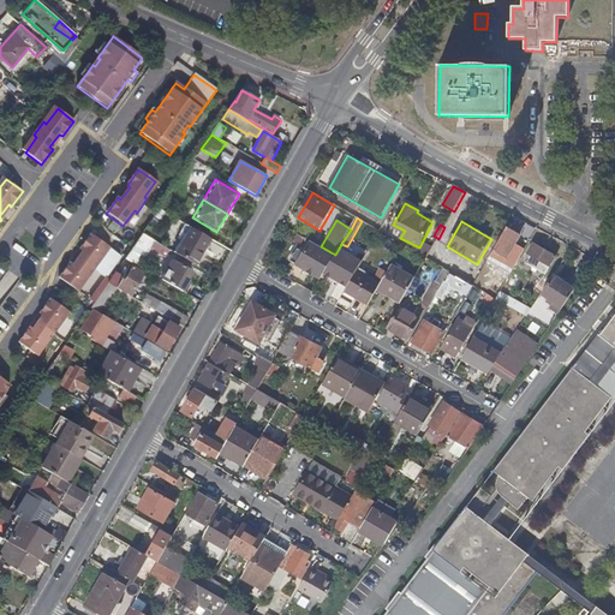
[(210,239),(191,227),(175,254),(196,266),(210,239)]
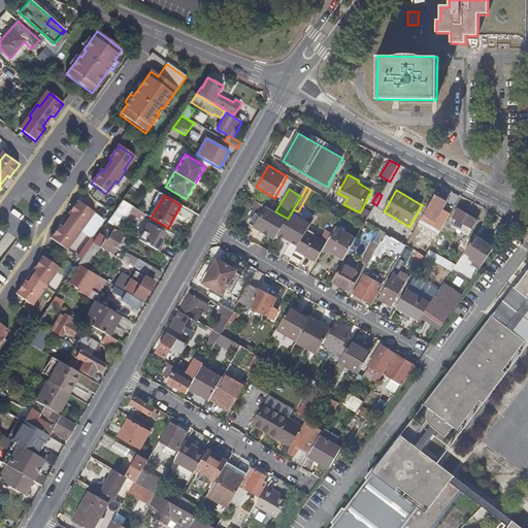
[(448,202),(435,195),(424,216),(420,222),(440,234),(451,216),(442,211),(448,202)]
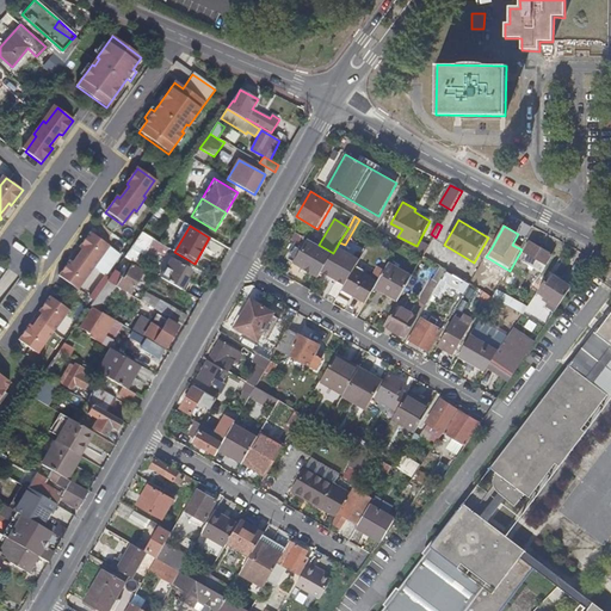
[(79,248),(81,251),(72,263),(69,261),(57,276),(74,289),(85,273),(87,276),(98,261),(94,260),(105,246),(90,233),(79,248)]
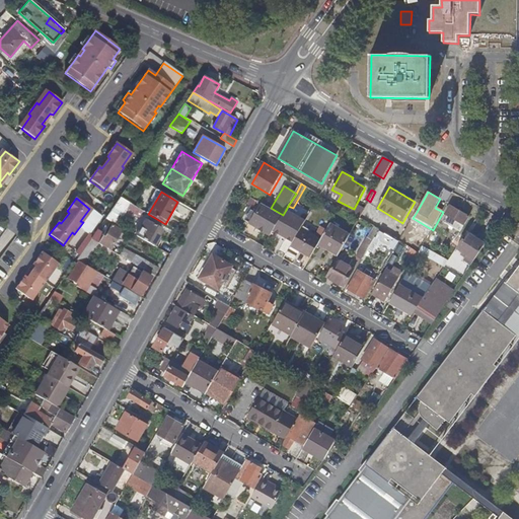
[(131,204),(121,198),(105,219),(118,226),(131,204)]
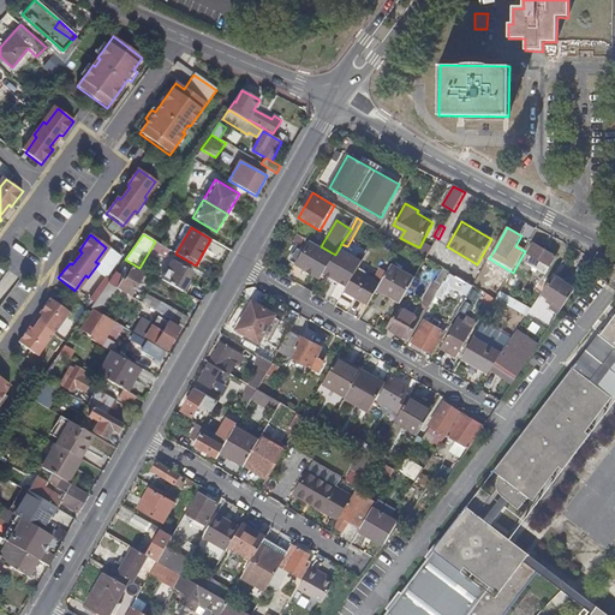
[(321,246),(311,242),(298,264),(308,270),(310,267),(324,274),(324,273),(335,255),(321,246)]
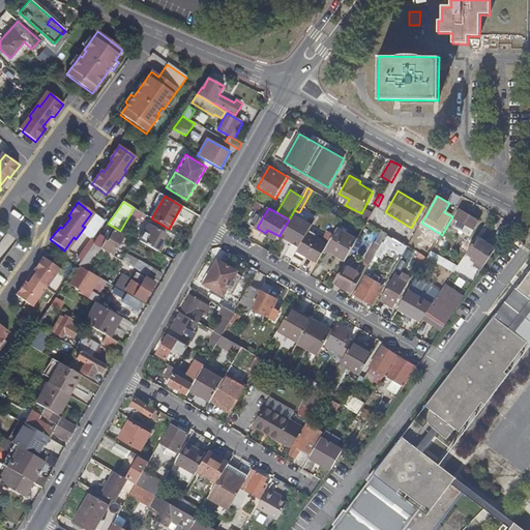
[(454,218),(457,221),(453,227),(470,236),(479,222),(473,217),(466,214),(460,210),(454,218)]
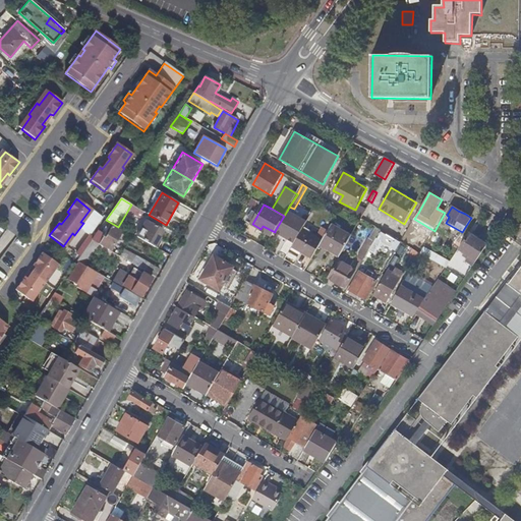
[(287,211),(284,216),(275,231),(283,236),(286,232),(297,239),(303,229),(307,222),(287,211)]
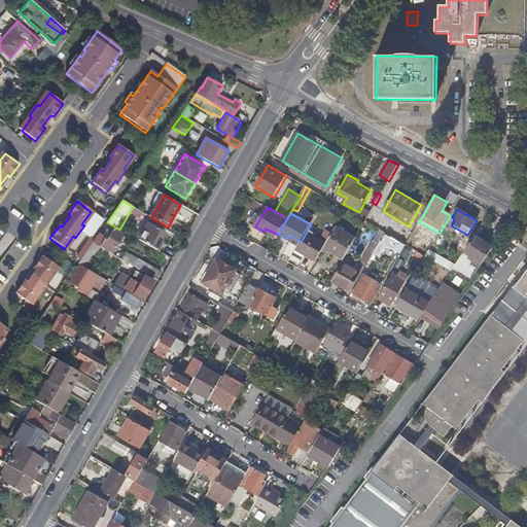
[(152,225),(148,223),(139,240),(155,249),(165,233),(159,230),(161,226),(154,222),(152,225)]
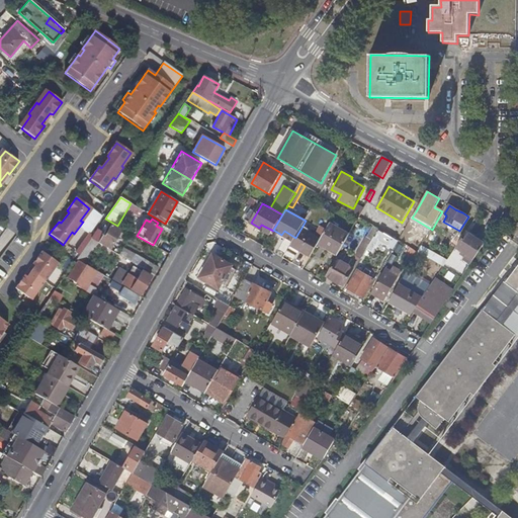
[(104,234),(97,230),(90,239),(98,244),(99,244),(99,243),(110,249),(121,230),(110,224),(104,234)]
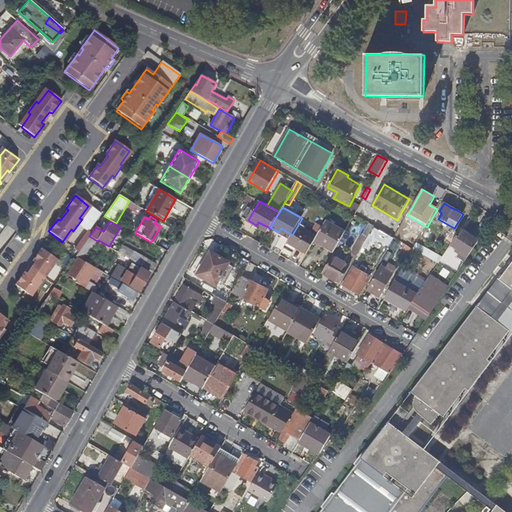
[(346,231),(327,221),(317,237),(315,241),(334,252),(346,231)]
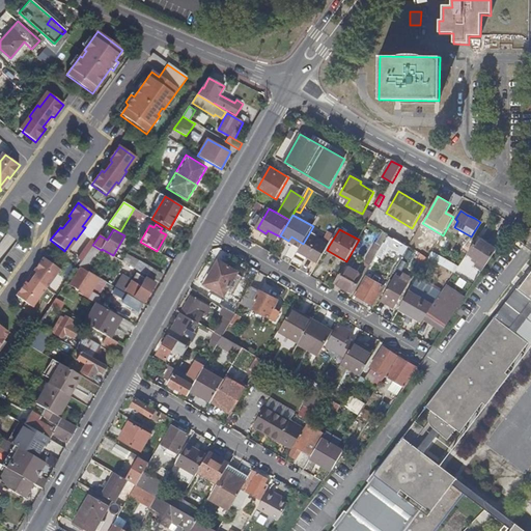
[(268,230),(266,233),(278,241),(280,236),(268,230)]
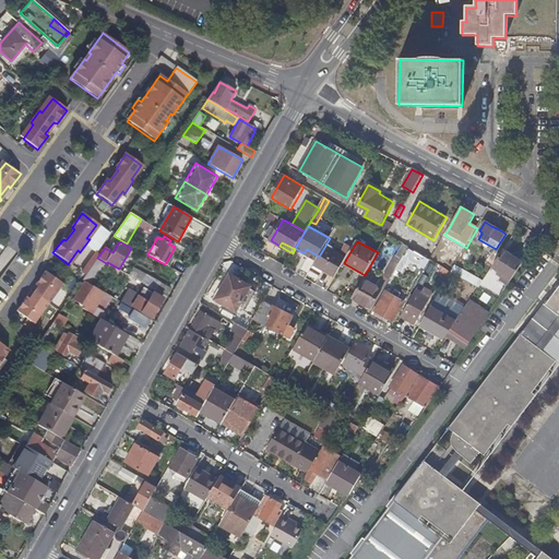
[(409,247),(404,245),(384,277),(390,281),(397,269),(408,249),(409,247)]
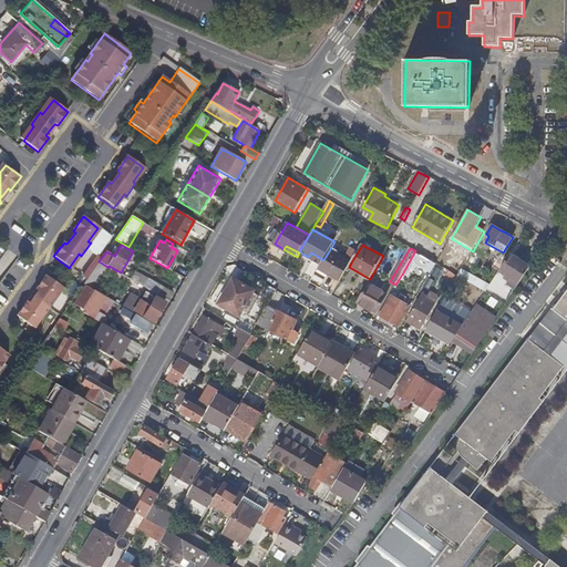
[(330,249),(323,260),(321,265),(319,268),(340,280),(349,267),(351,263),(330,249)]
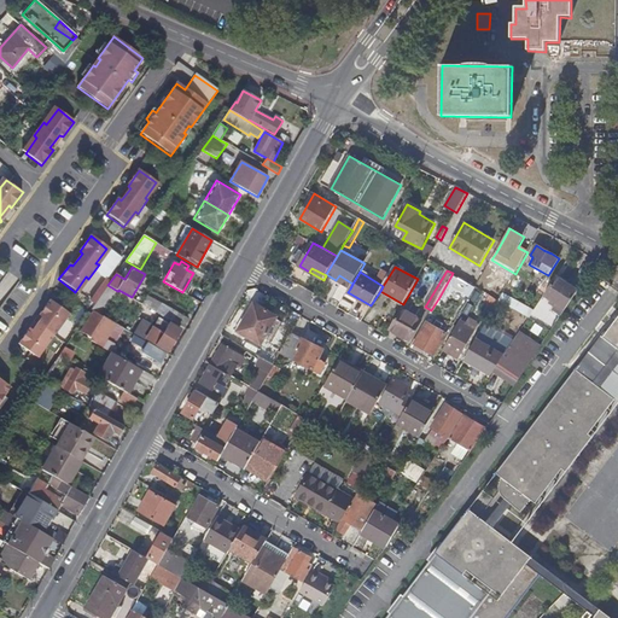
[(353,284),(339,275),(336,280),(350,289),(353,284)]
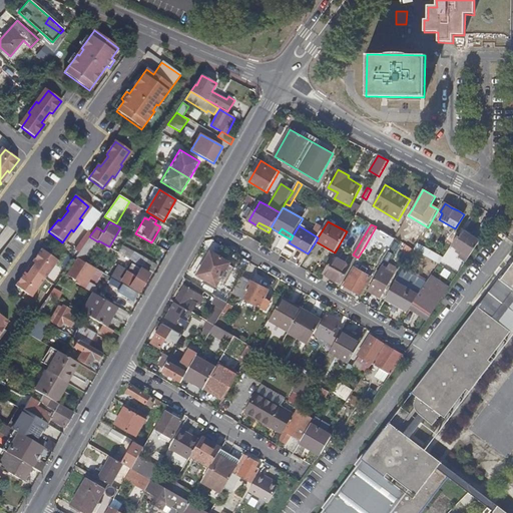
[(390,237),(375,228),(365,246),(370,250),(376,239),(385,244),(390,237)]
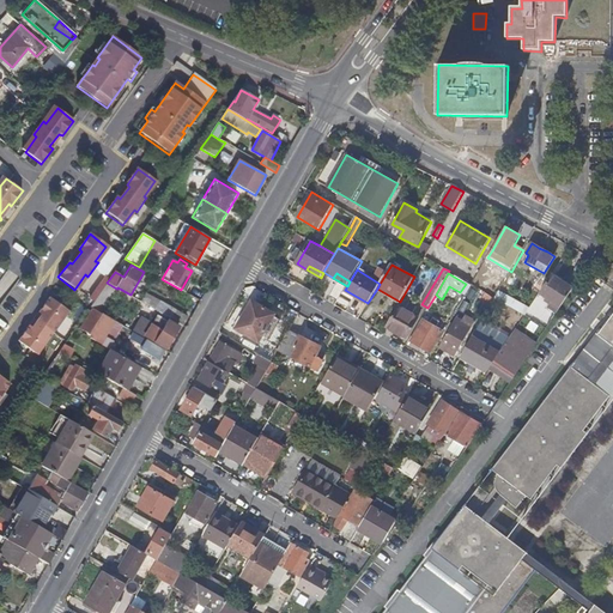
[(574,289),(553,274),(540,293),(547,298),(560,308),(574,289)]
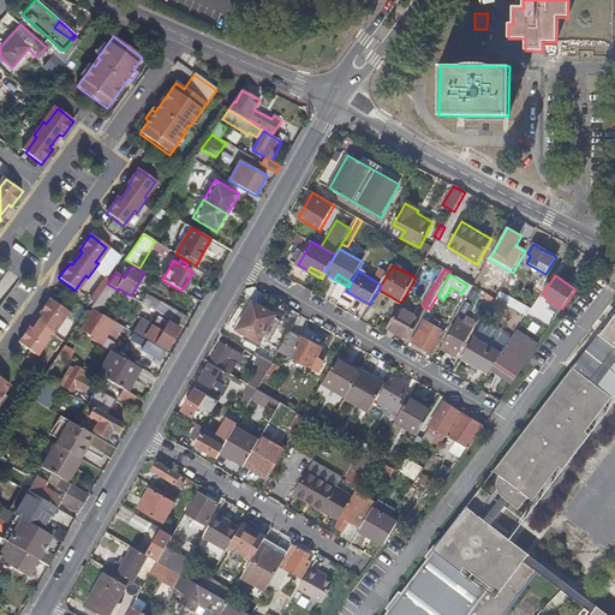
[(117,290),(107,284),(101,293),(111,299),(117,290)]
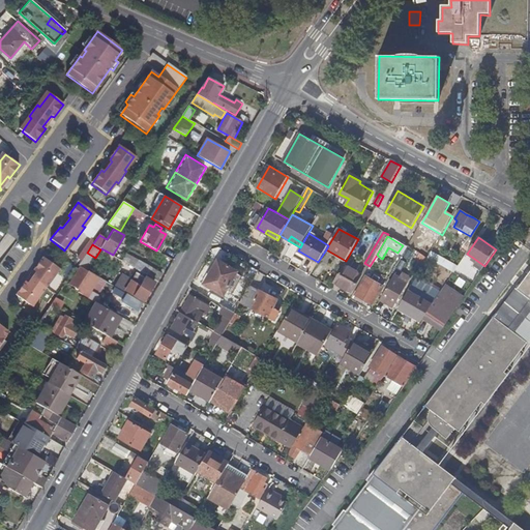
[(0,291),(19,257),(7,252),(0,265),(0,291)]
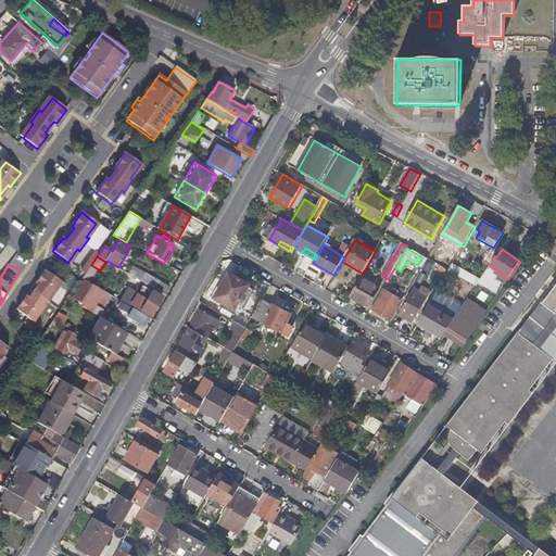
[(133,266),(128,275),(153,289),(159,280),(133,266)]
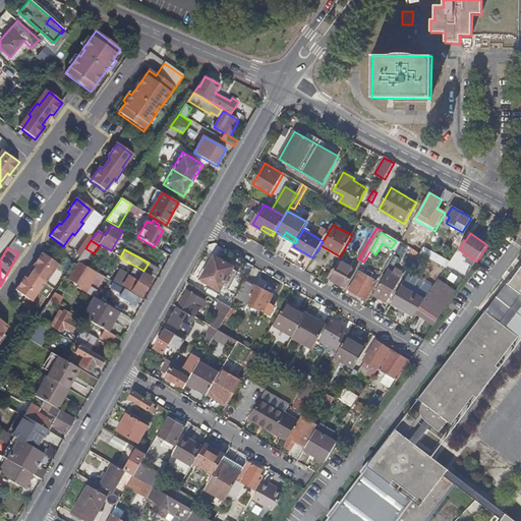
[(421,253),(414,249),(410,256),(412,257),(409,263),(414,267),(421,253)]
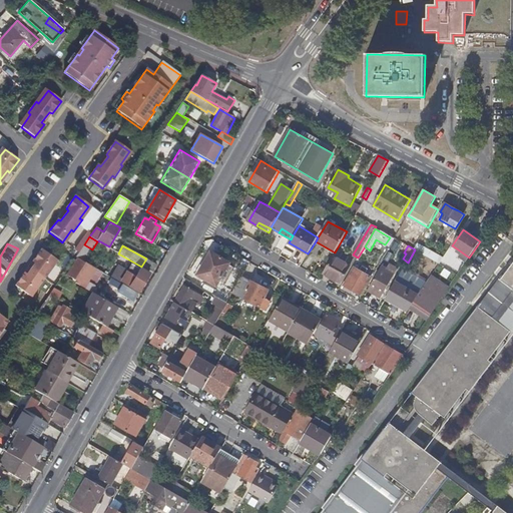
[(418,246),(416,249),(429,258),(432,253),(418,246)]
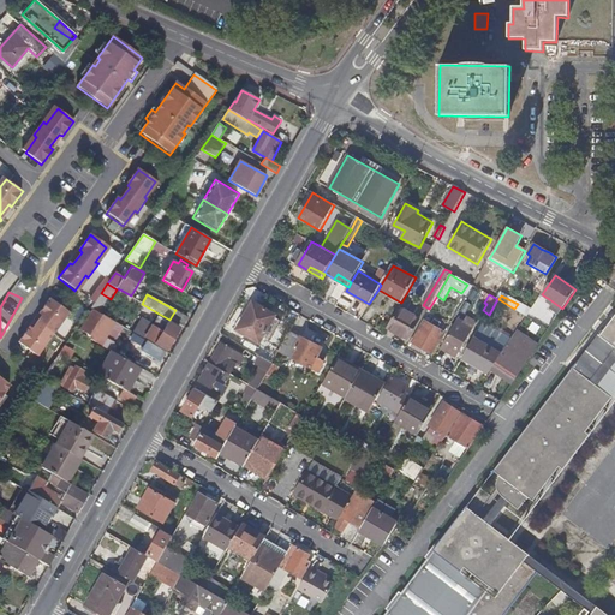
[(31,329),(28,327),(17,342),(34,356),(45,340),(47,342),(57,328),(54,326),(65,311),(49,299),(37,315),(40,316),(31,329)]
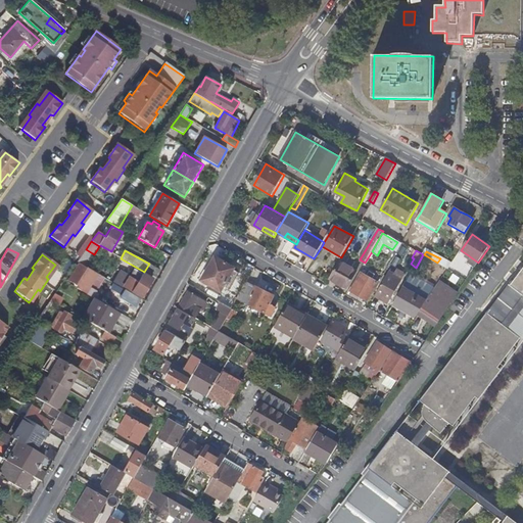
[(465,257),(469,259),(467,263),(475,268),(478,263),(467,254),(465,257)]
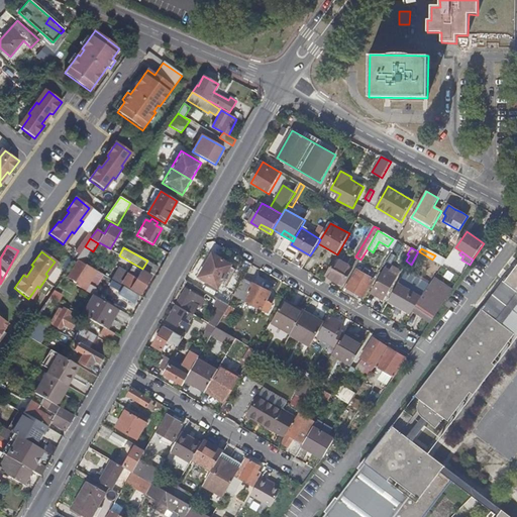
[(80,253),(76,260),(78,261),(86,265),(89,260),(80,253)]
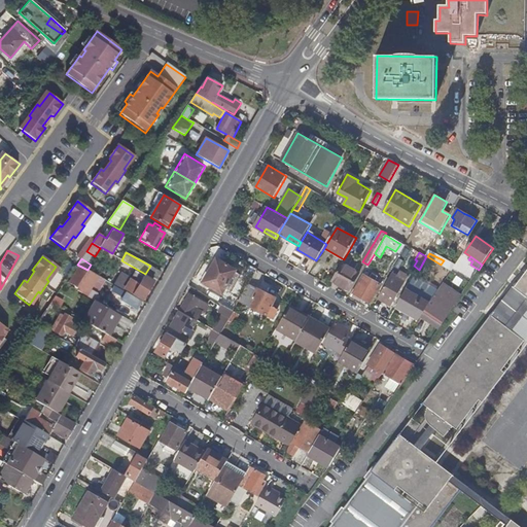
[(238,271),(217,259),(203,284),(223,295),(238,271)]
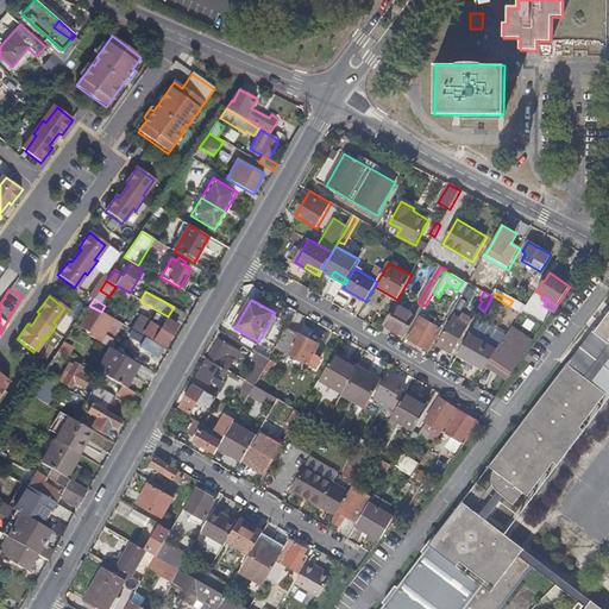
[(403,308),(396,305),(384,326),(405,337),(416,315),(410,312),(414,306),(408,301),(403,308)]
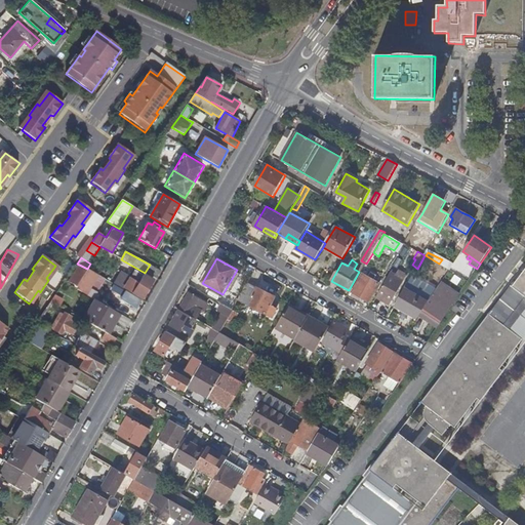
[(442,259),(439,264),(449,270),(452,266),(442,259)]
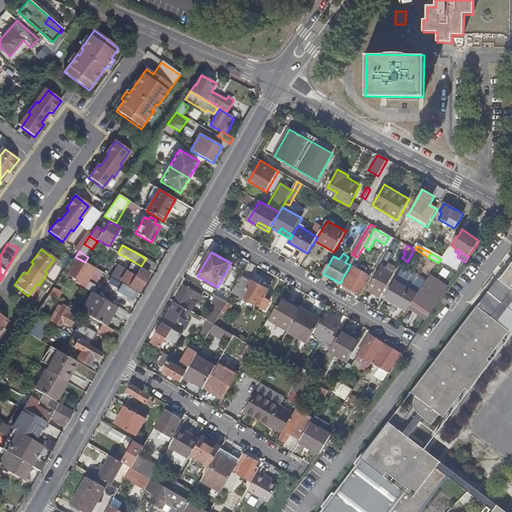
[(85,262),(77,258),(66,275),(77,282),(88,264),(85,262)]
